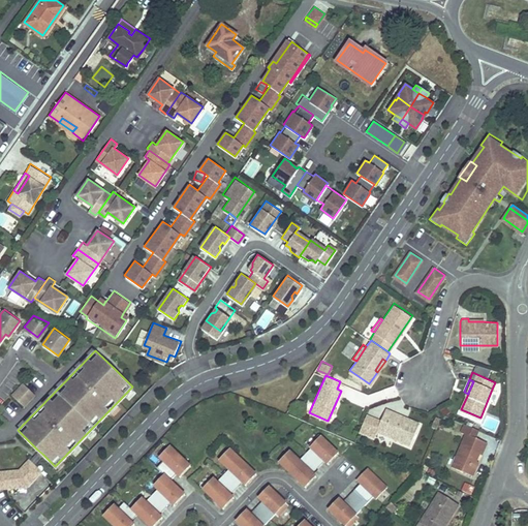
[(25,382),(13,394),(24,403),(35,392),(25,382)]
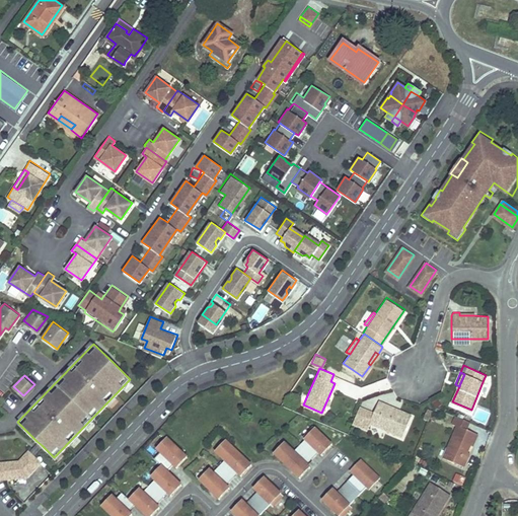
[(402,436),(412,414),(399,409),(397,412),(388,407),(385,406),(386,402),(379,399),(374,412),(370,422),(402,436)]
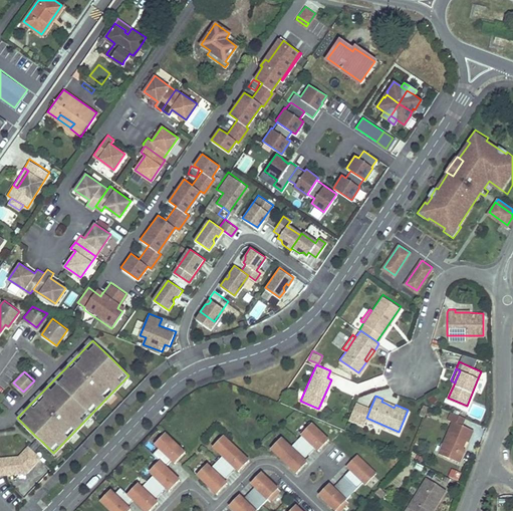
[(394,408),(396,405),(393,404),(382,399),(381,402),(385,403),(394,408)]
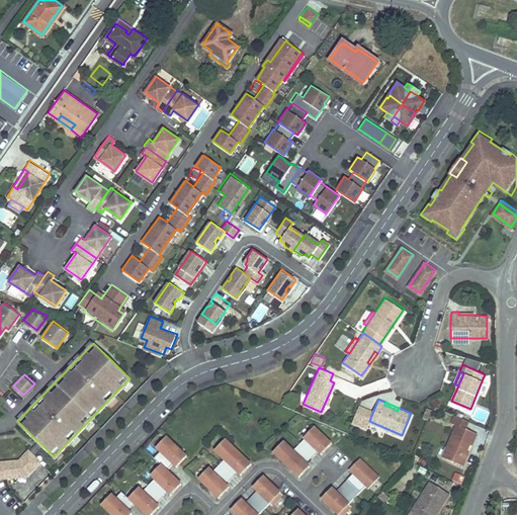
[(369,421),(373,411),(359,405),(353,420),(367,426),(369,421)]
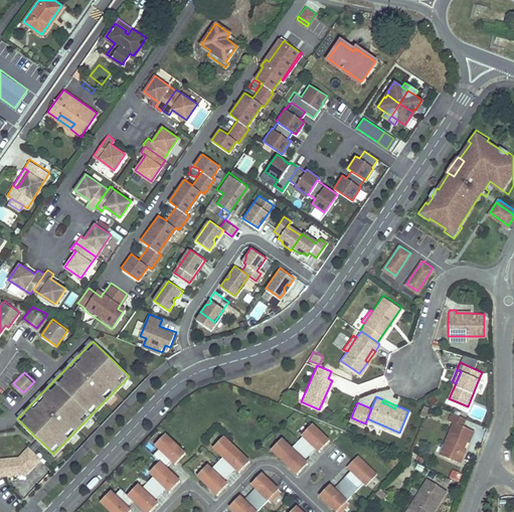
[(425,416),(431,406),(426,404),(423,405),(420,413),(425,416)]
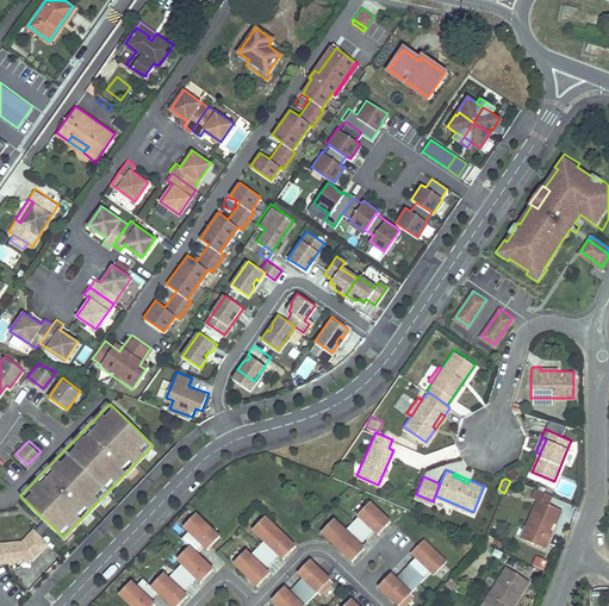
[(560,482),(559,488),(571,492),(575,483),(565,480),(564,483),(560,482)]
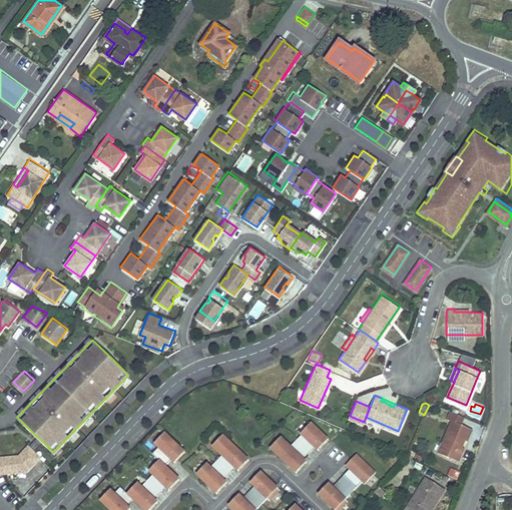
[(468,439),(473,427),(461,422),(464,415),(450,410),(447,417),(452,419),(443,441),(446,443),(446,445),(443,452),(442,453),(459,460),(464,449),(461,448),(462,445),(465,438),(468,439)]
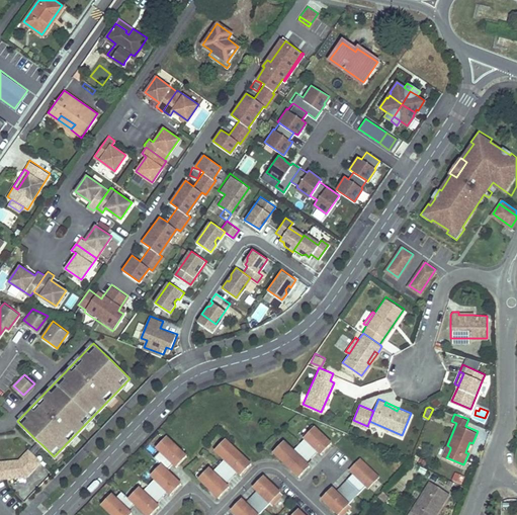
[(313,422),(302,433),(305,435),(293,447),(283,438),(273,449),(299,474),(310,463),(306,459),(296,451),(309,439),(318,448),(321,451),(331,440),(313,422)]
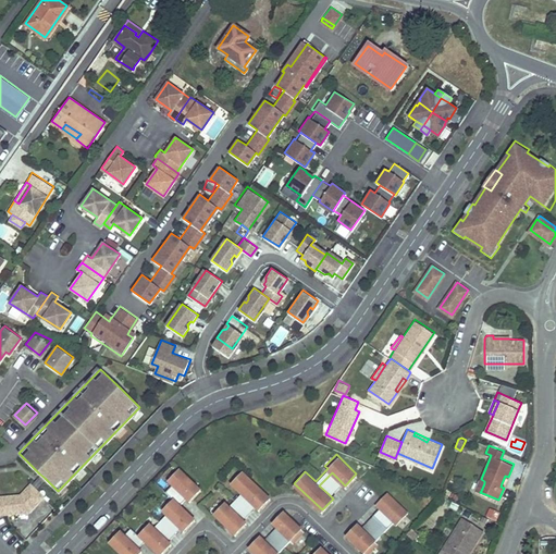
[(178,465),(167,477),(171,480),(164,488),(168,491),(174,484),(184,493),(188,497),(199,485),(178,465)]
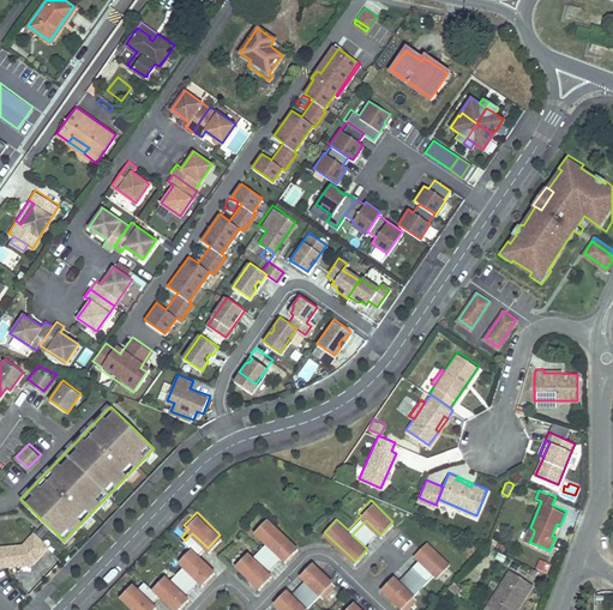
[(266,517),(254,530),(265,541),(252,555),(247,550),(235,563),(259,586),(271,573),(268,569),(256,559),(270,544),(281,555),(286,559),(298,547),(266,517)]
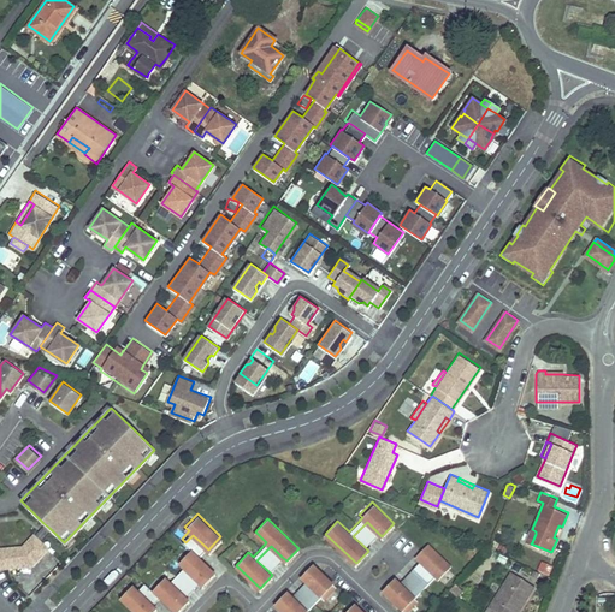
[(353,536),(364,546),(378,533),(367,522),(353,536)]
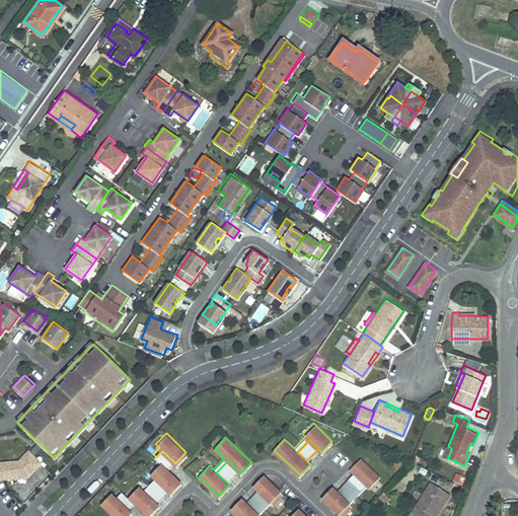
[(28,449),(32,454),(42,445),(37,441),(28,449)]
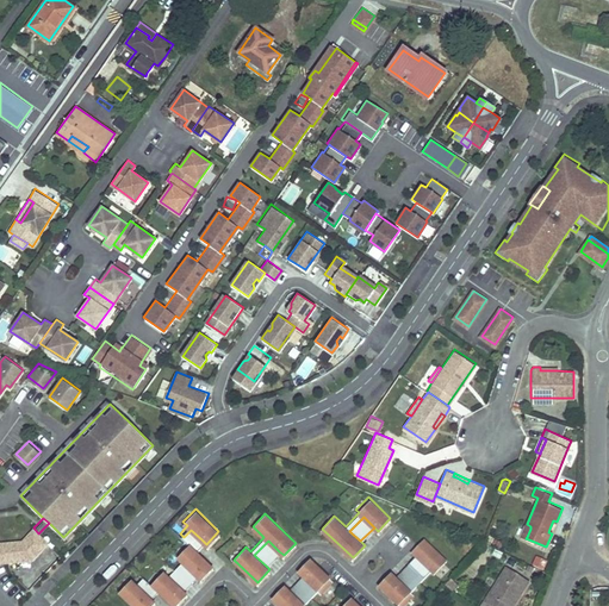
[(33,528),(23,539),(0,541),(0,560),(30,557),(45,541),(38,533),(33,528)]
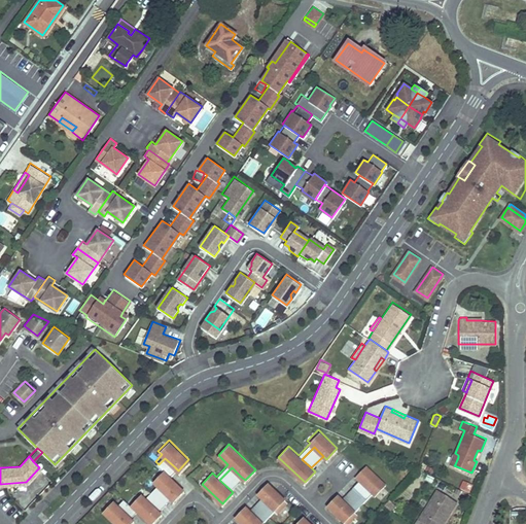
[(165,458),(159,464),(168,474),(174,466),(165,458)]
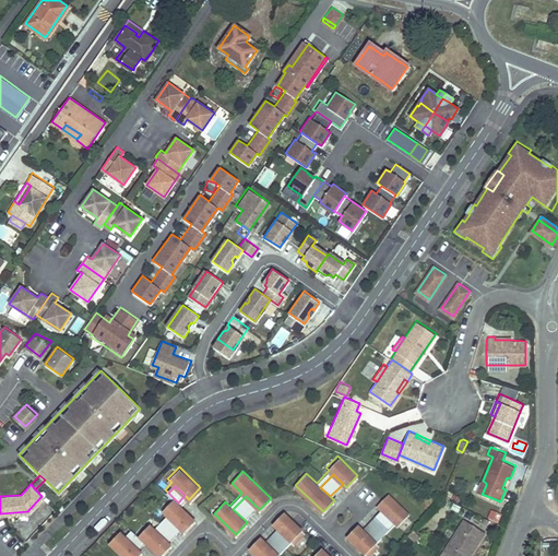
[(359,524),(348,535),(368,555),(380,544),(377,541),(395,521),(399,524),(410,512),(389,493),(378,505),(382,508),(376,515),(386,524),(374,537),(363,528),(359,524)]
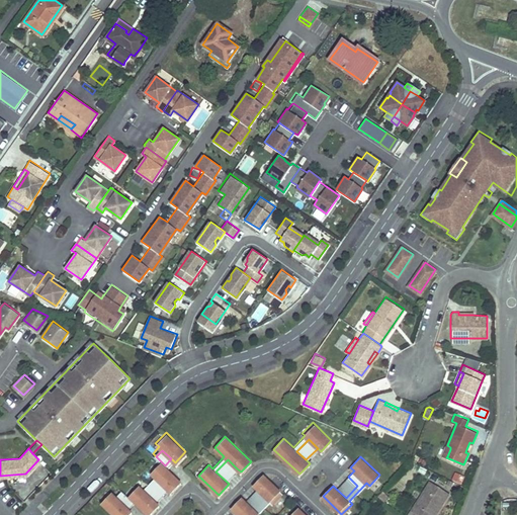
[(147,513),(157,503),(154,499),(145,491),(157,478),(166,487),(169,490),(180,479),(160,459),(150,470),(153,474),(141,487),(137,484),(126,494),(147,513)]
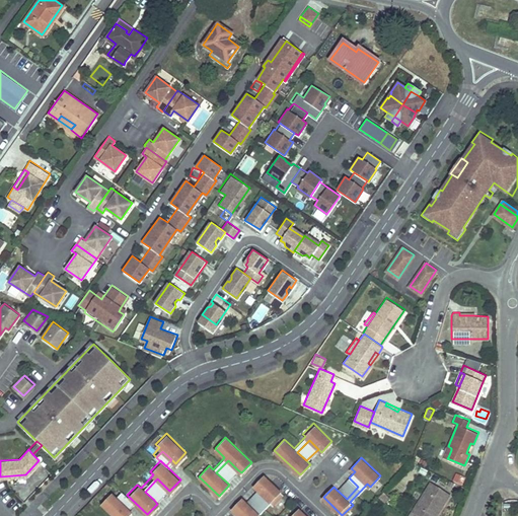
[(216,472),(226,482),(237,469),(228,460),(216,472)]
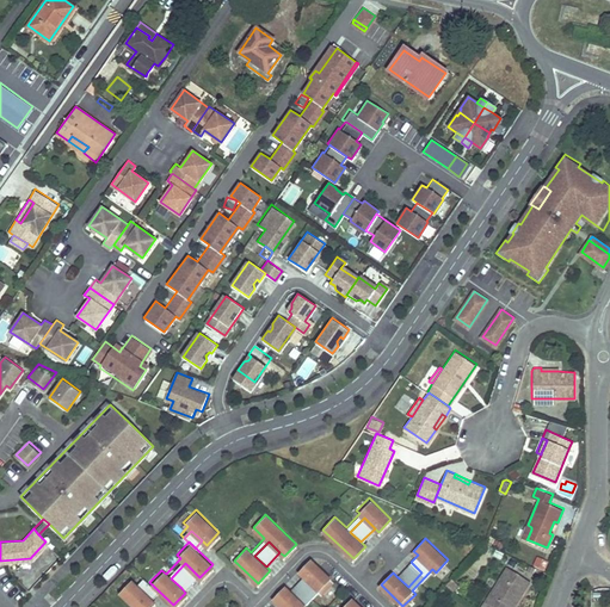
[(543,567),(547,559),(536,556),(534,563),(543,567)]
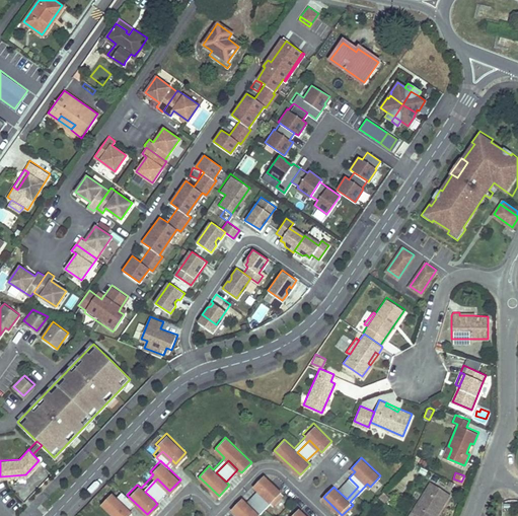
[(270,501),(273,503),(283,493),(264,474),(253,485),(256,488),(267,497),(254,509),(245,500),(242,497),(231,508),(239,515),(260,515),(261,515),(259,513),(270,501)]
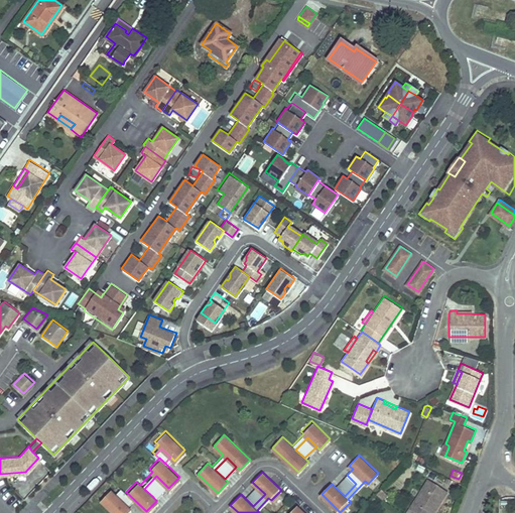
[(356,484),(347,475),(335,487),(345,496),(356,484)]
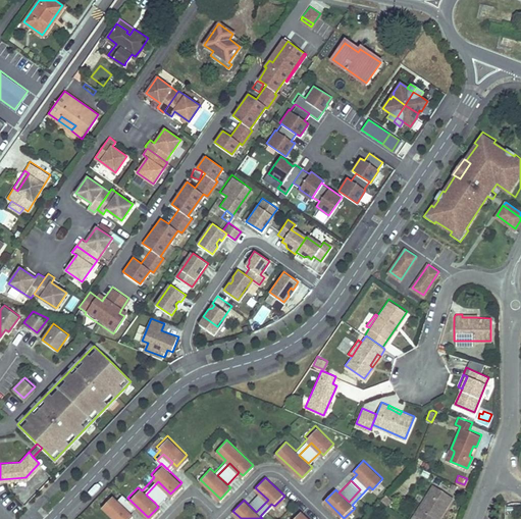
[(146,495),(155,503),(167,490),(158,481),(146,495)]
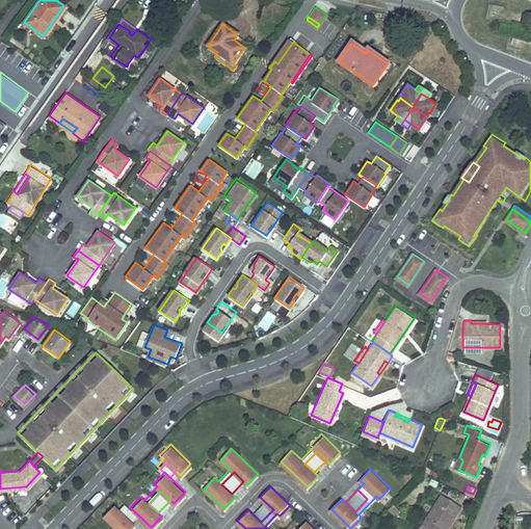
[(454,517),(461,505),(442,493),(423,523),(424,523),(431,528),(446,528),(447,528),(445,526),(451,514),(454,517)]
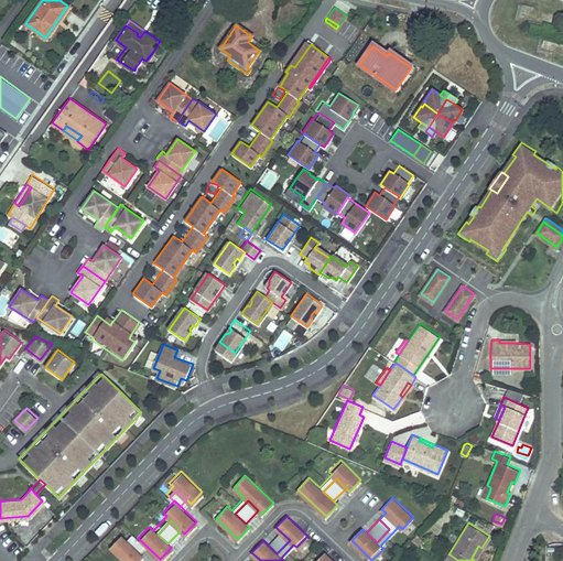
[(290,540),(279,530),(267,543),(277,553),(290,540)]
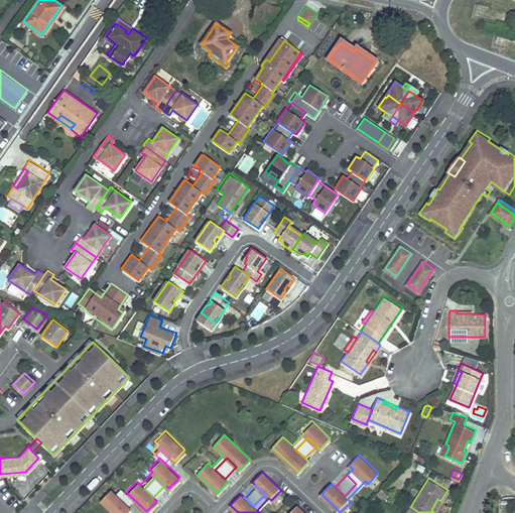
[(109,489),(99,499),(113,512),(123,512),(129,507),(126,504),(117,495),(123,489),(119,486),(113,492),(109,489)]
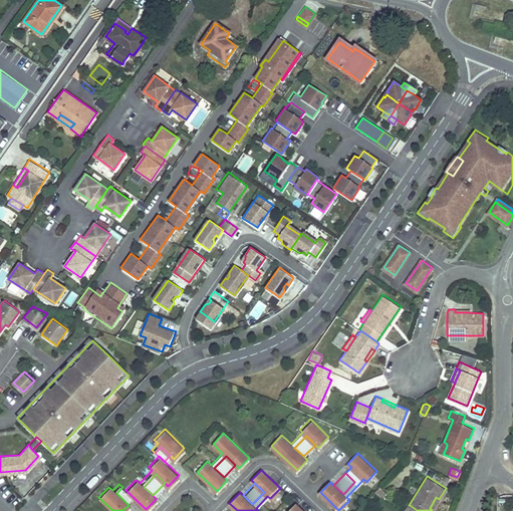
[(122,487),(116,493),(125,502),(132,496),(122,487)]
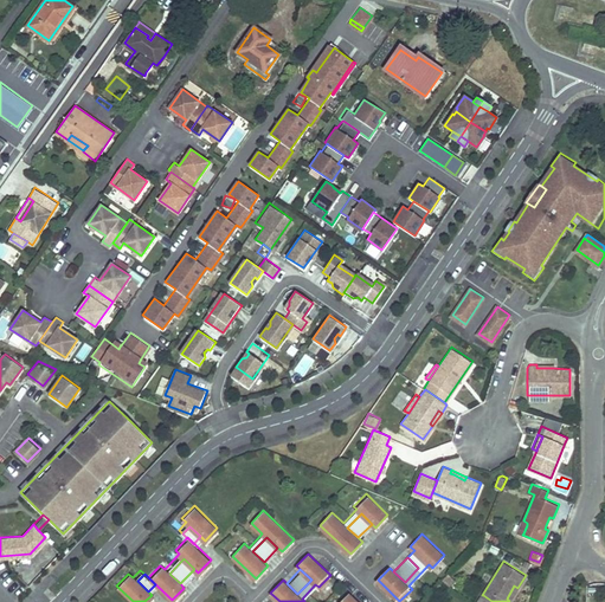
[(451,580),(445,575),(441,580),(446,584),(451,580)]
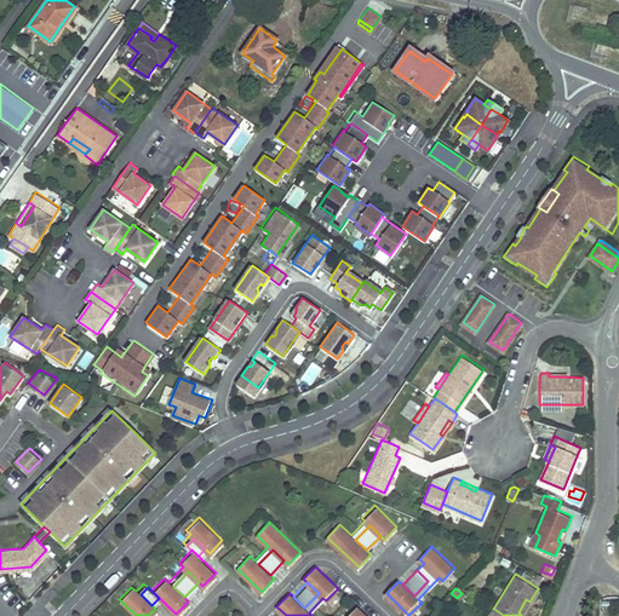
[(521,615),(529,602),(526,599),(519,612),(521,615)]
